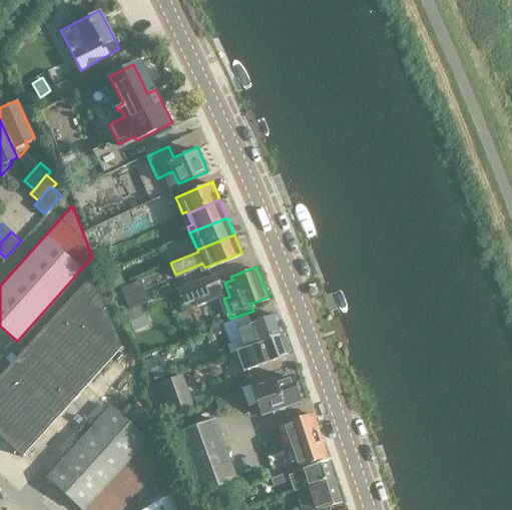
[(20,338),(25,344),(92,274),(86,269),(20,338)]
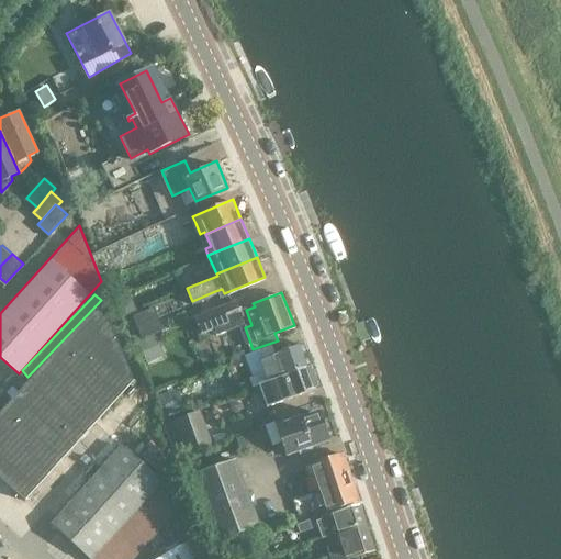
[(194,316),(202,333),(245,315),(237,298),(194,316)]
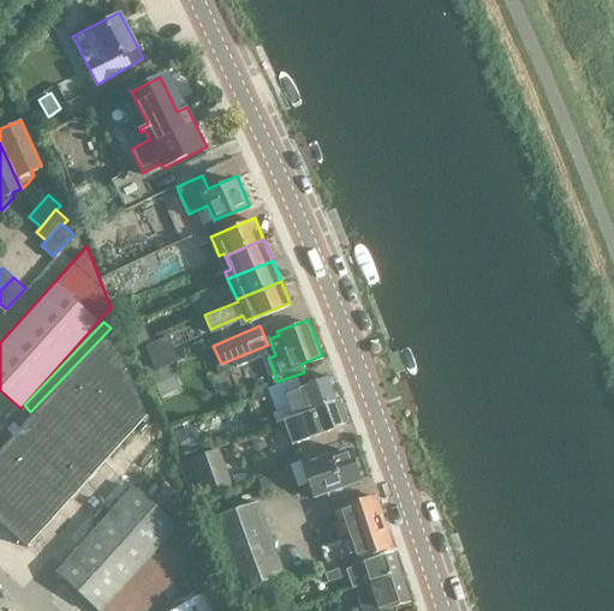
[(108,330),(29,417),(21,409),(3,429),(11,437),(0,448),(0,520),(27,544),(145,414),(114,335),(108,330)]
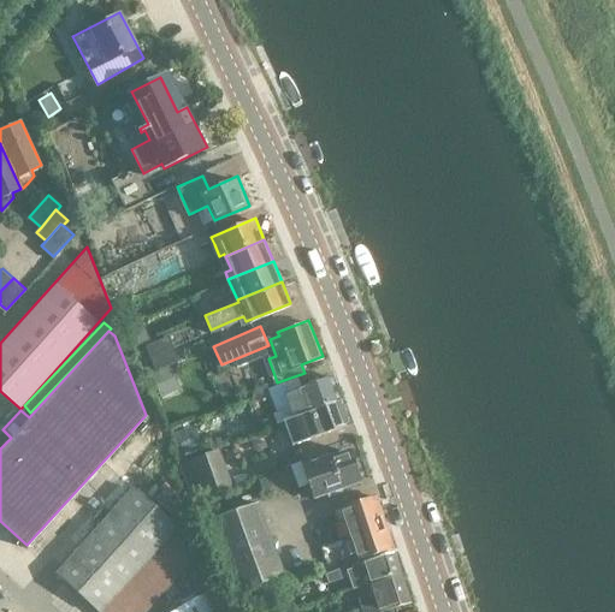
[(167,334),(132,349),(143,375),(179,361),(167,334)]
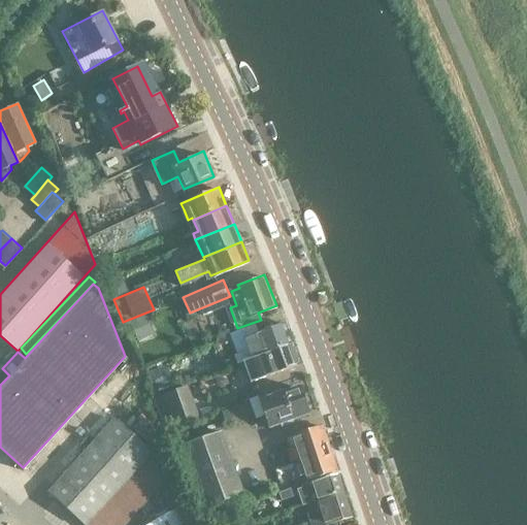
[(286,321),(244,335),(250,348),(235,353),(238,361),(293,341),(286,321)]
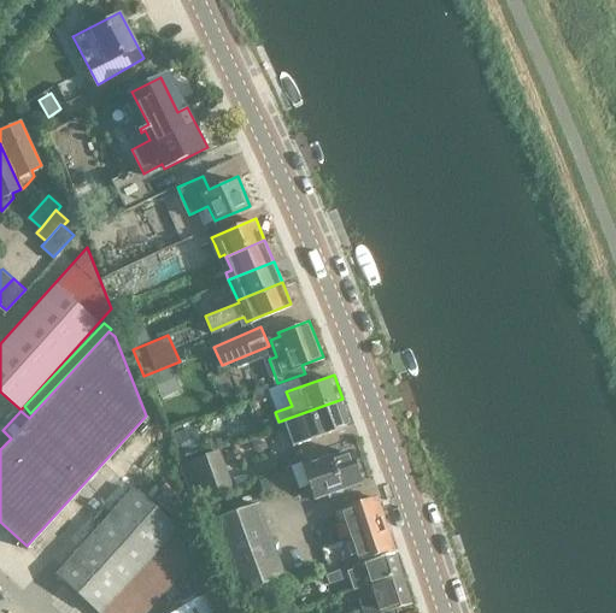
[(342,399),(279,422),(280,423),(285,422),(293,444),(351,423),(342,399)]
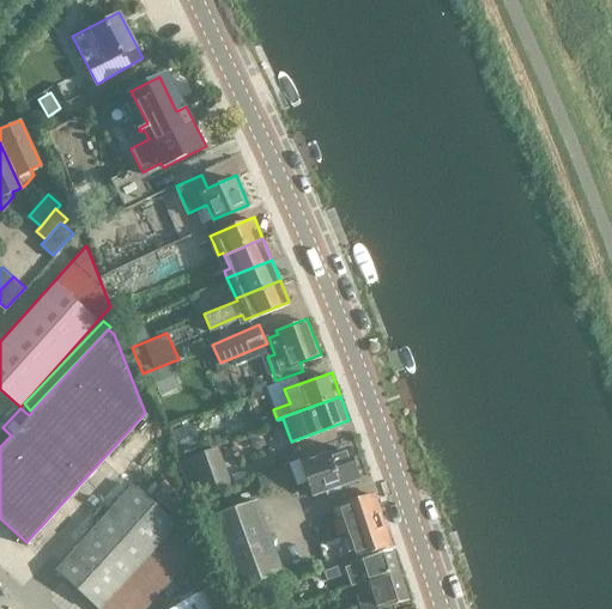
[(298,454),(302,463),(314,495),(359,480),(347,446),(331,454),(325,442),(298,454)]
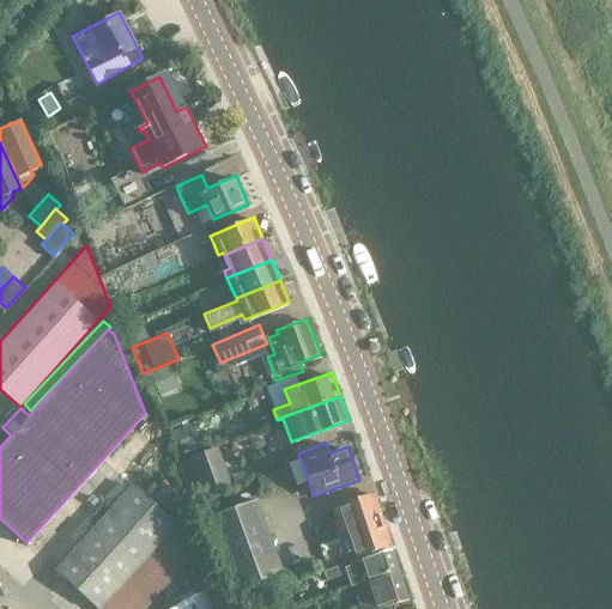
[(205,488),(230,479),(217,444),(192,454),(205,488)]
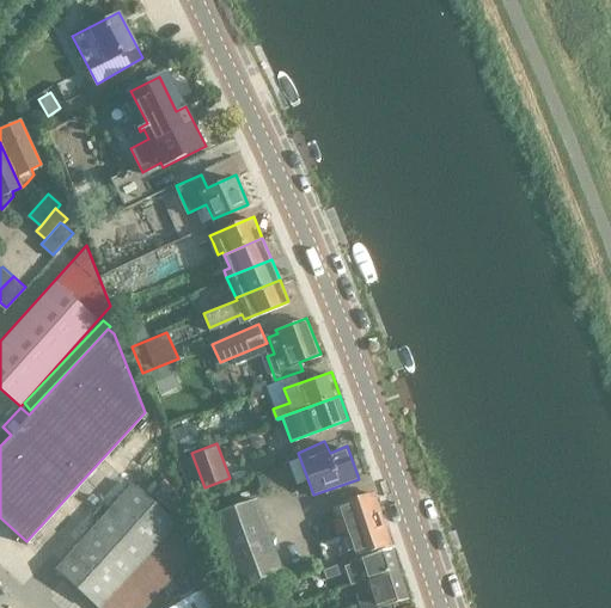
[(139,607),(200,542),(176,521),(154,503),(133,481),(56,566),(98,606),(101,607),(139,607)]
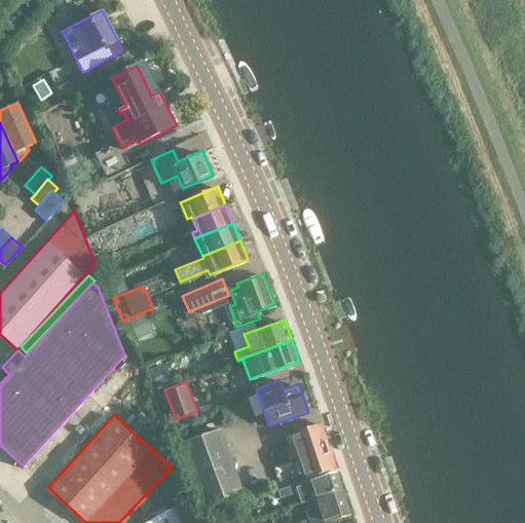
[(292,433),(286,435),(290,444),(295,442),(299,454),(328,444),(321,422),(292,433)]
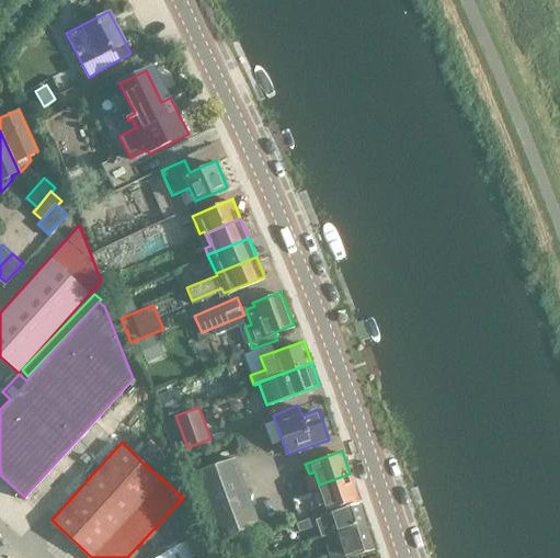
[(219,539),(260,524),(235,456),(194,473),(219,539)]
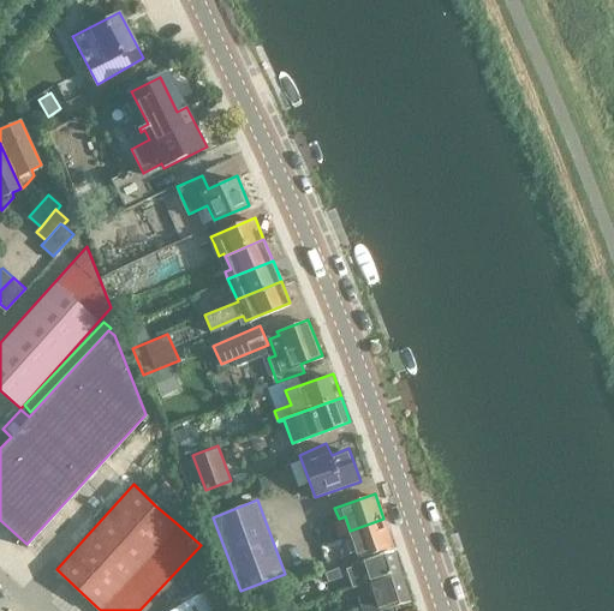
[(383,519),(350,531),(359,556),(392,545),(383,519)]
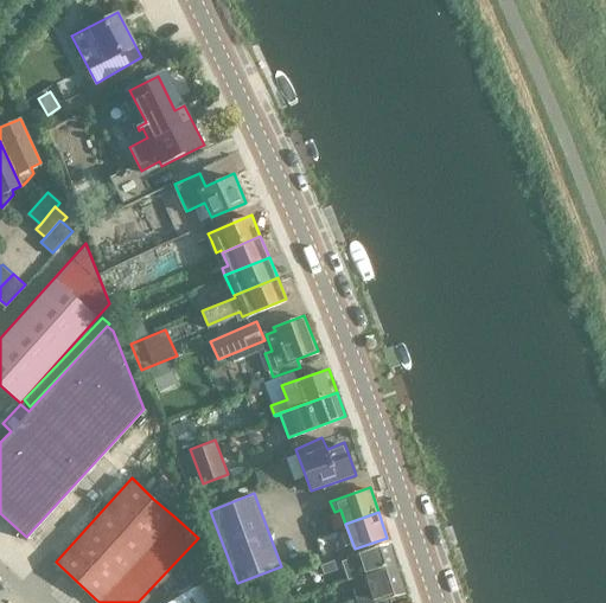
[(308,551),(313,565),(336,558),(331,543),(308,551)]
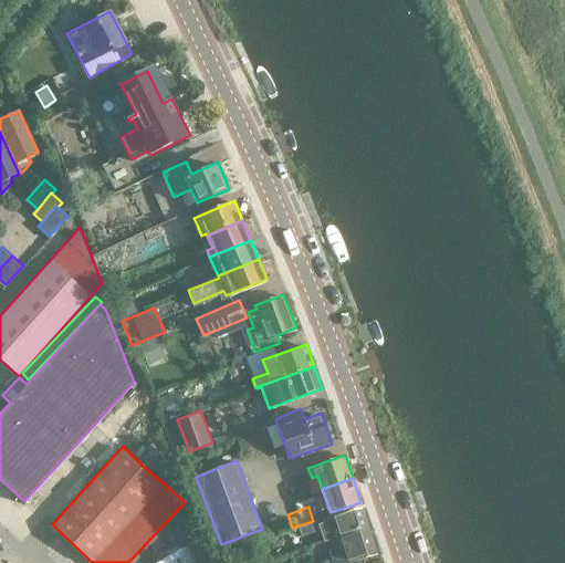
[(363,507),(330,518),(330,519),(320,523),(325,540),(337,535),(338,540),(370,529),(363,507)]
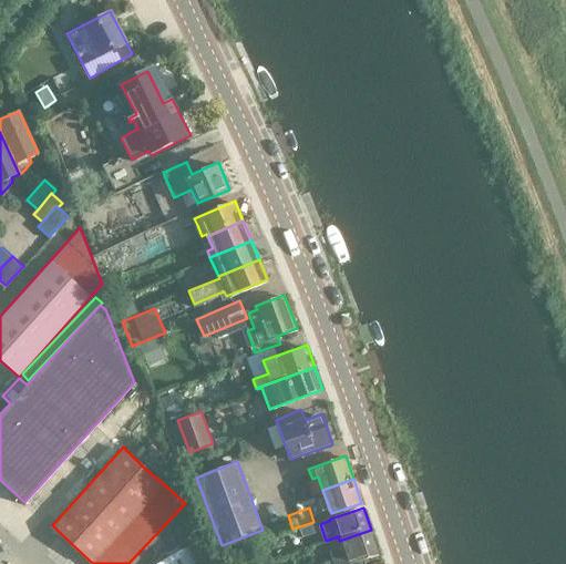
[(316,531),(312,522),(300,526),(302,535),(316,531)]
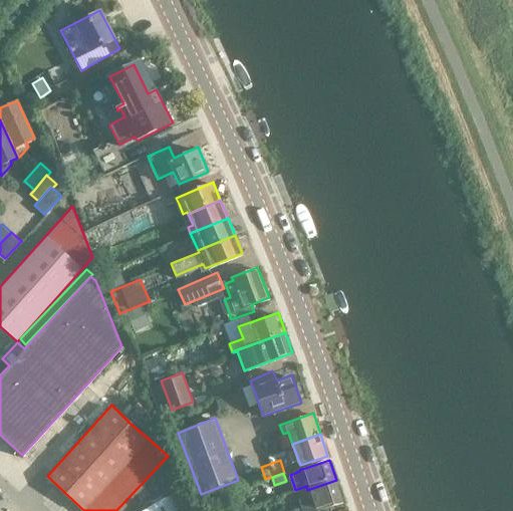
[(336,480),(307,490),(309,496),(300,498),(302,505),(294,509),(288,510),(310,510),(342,501),(336,480)]
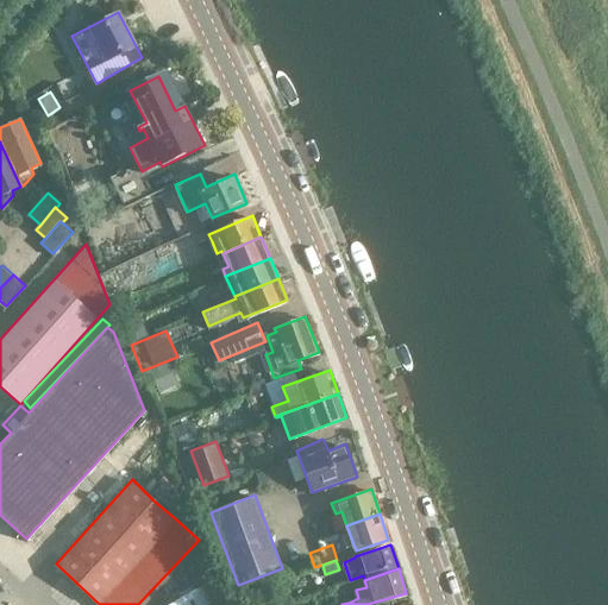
[(217,604),(204,583),(163,604),(217,604)]
